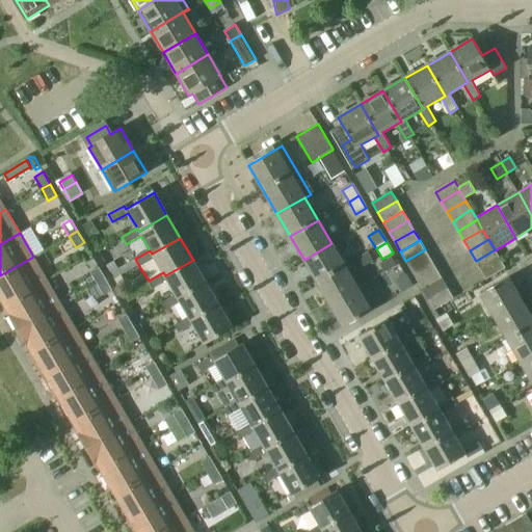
[(345,266),(331,243),(304,260),(318,283),(345,266)]
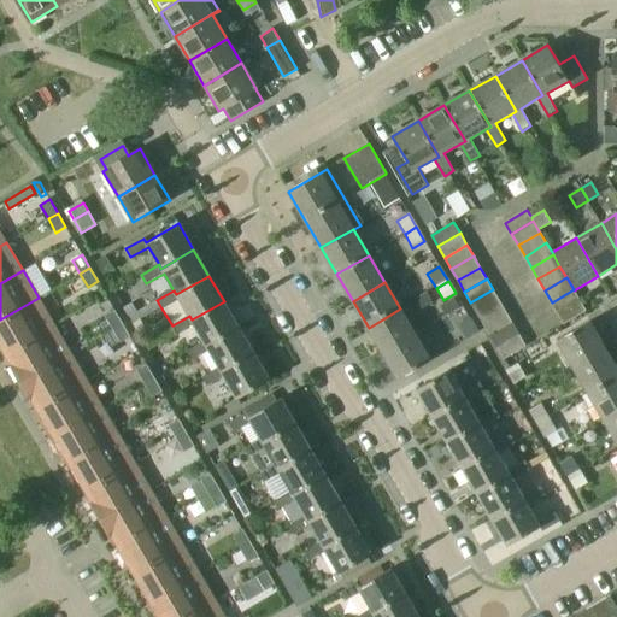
[(500,301),(493,289),(470,303),(477,315),(500,301)]
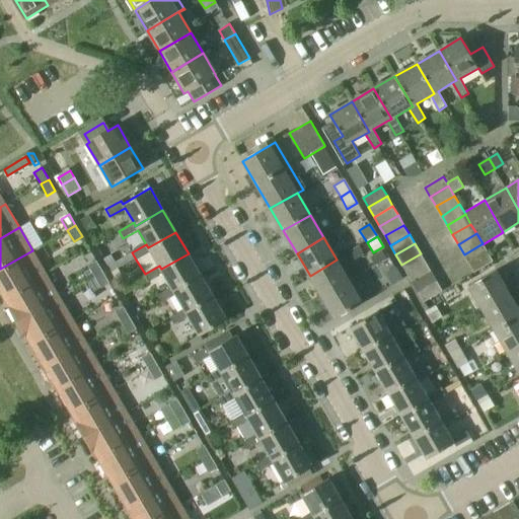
[(483,243),(464,254),(469,263),(488,252),(483,244),(483,243)]
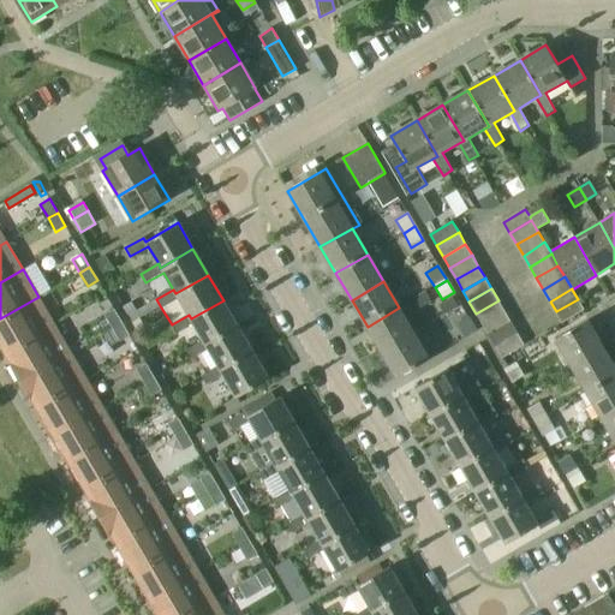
[(418,310),(433,303),(427,291),(412,299),(418,310)]
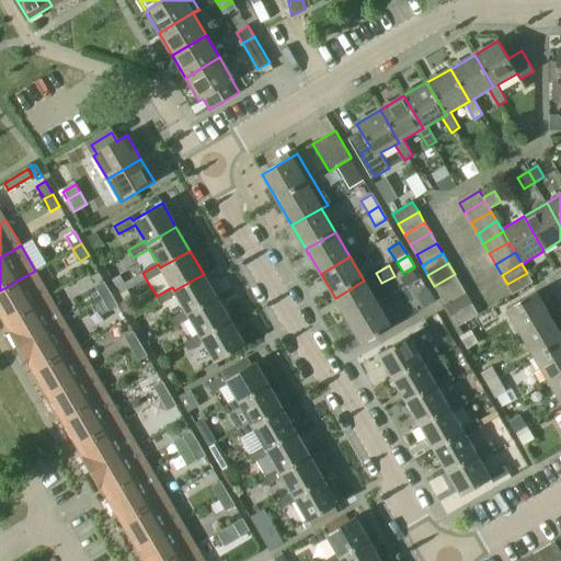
[(0,290),(0,315),(4,322),(49,296),(35,271),(0,290)]
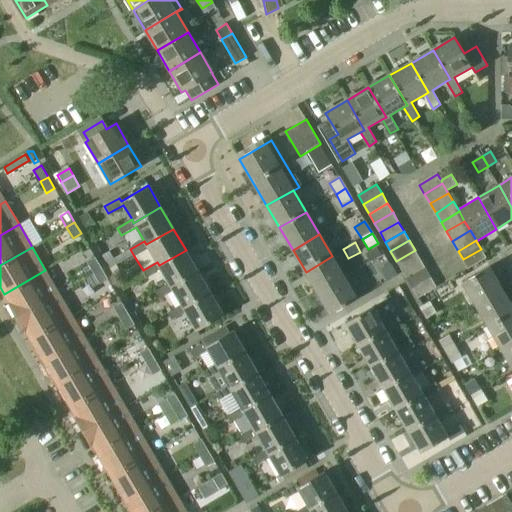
[(370,261),(381,255),(376,247),(366,254),(370,261)]
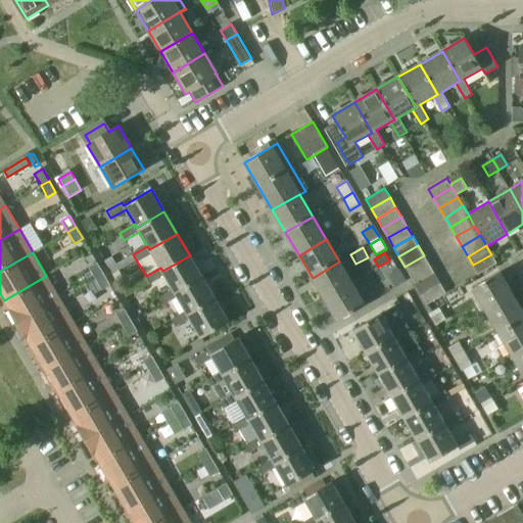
[(491,254),(473,265),(478,274),(496,264),(491,254)]
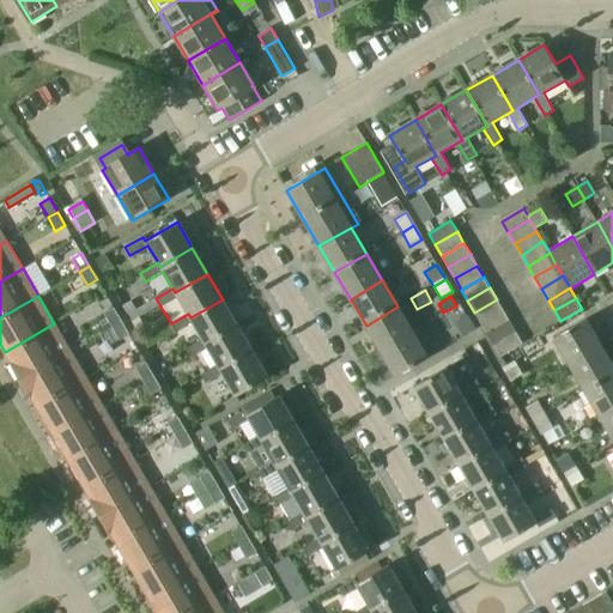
[(223,299),(190,317),(188,314),(171,323),(170,325),(175,333),(193,322),(202,339),(205,344),(237,326),(223,299)]
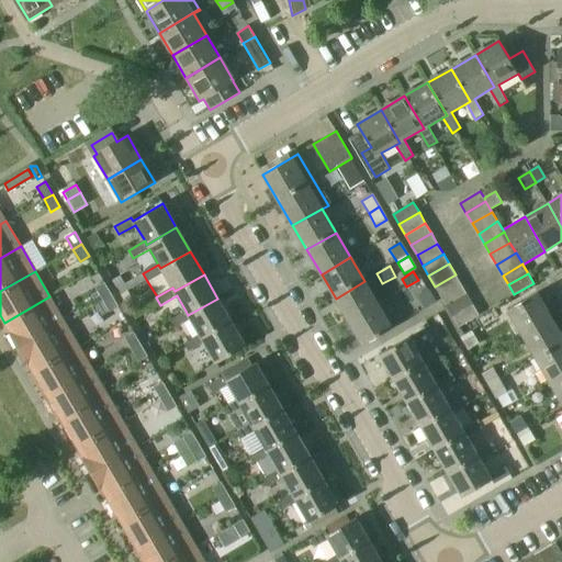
[(462,284),(456,274),(435,287),(441,296),(462,284)]
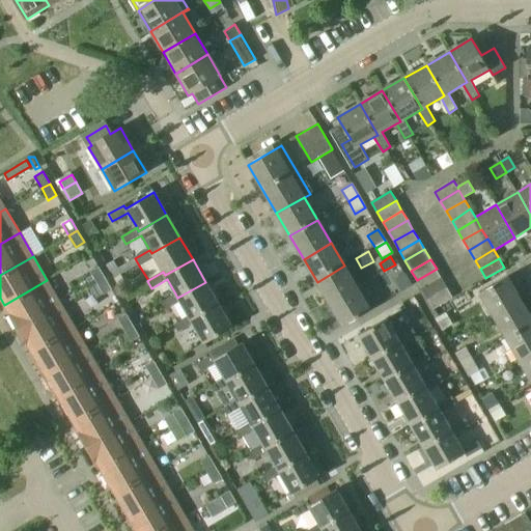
[(358,288),(344,266),(317,282),(331,304),(358,288)]
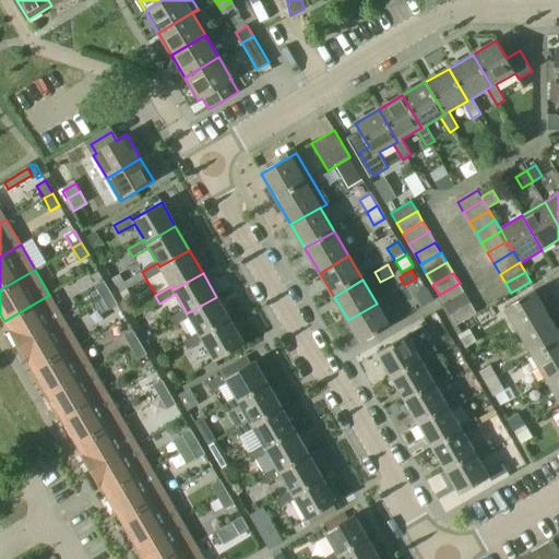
[(104,281),(95,285),(102,298),(110,293),(104,281)]
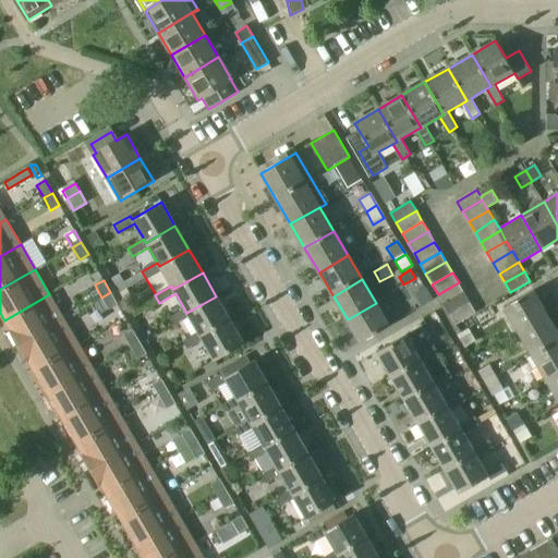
[(464,293),(459,282),(438,294),(445,305),(464,293)]
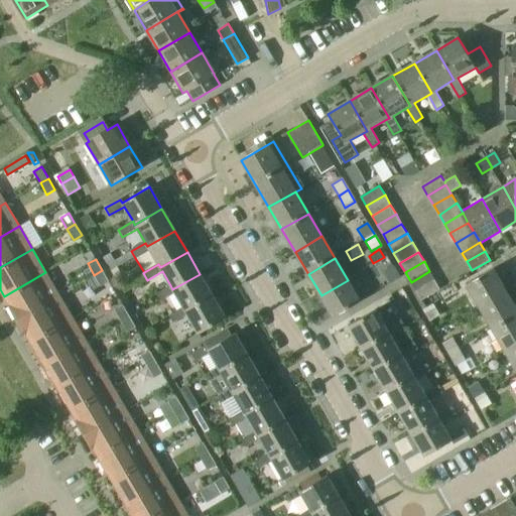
[(390,267),(383,272),(390,284),(400,278),(392,266),(390,267)]
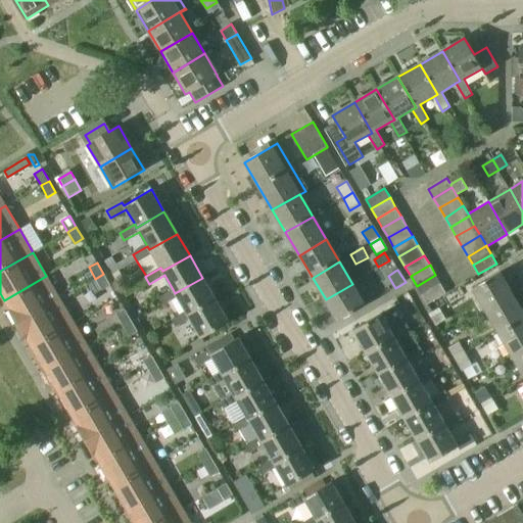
[(501,273),(473,288),(486,311),(514,295),(501,273)]
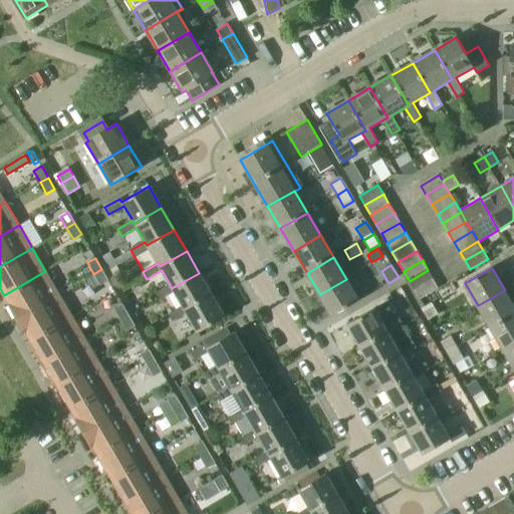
[(101,269),(93,274),(100,285),(108,280),(101,269)]
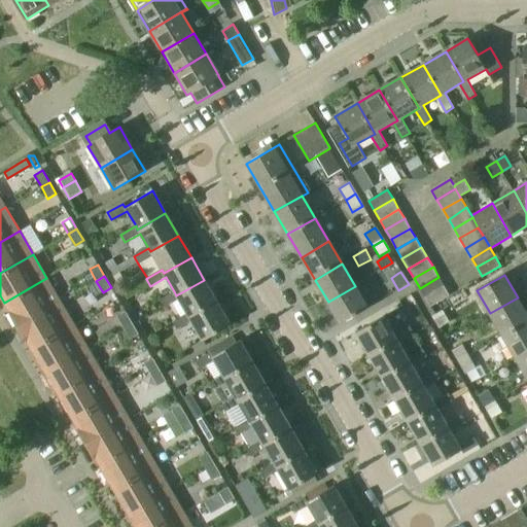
[(444,286),(438,277),(420,288),(425,297),(444,286)]
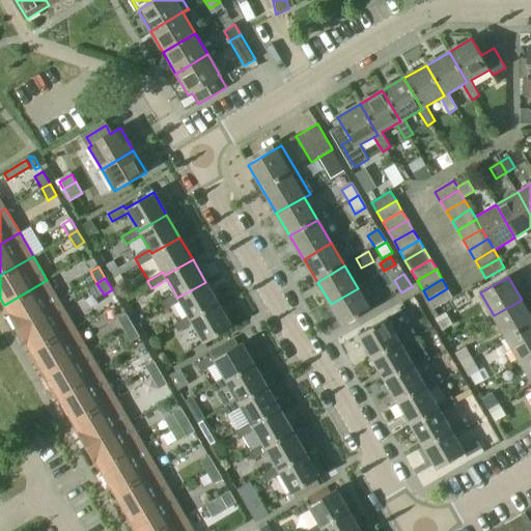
[(4,305),(18,329),(61,304),(47,280),(4,305)]
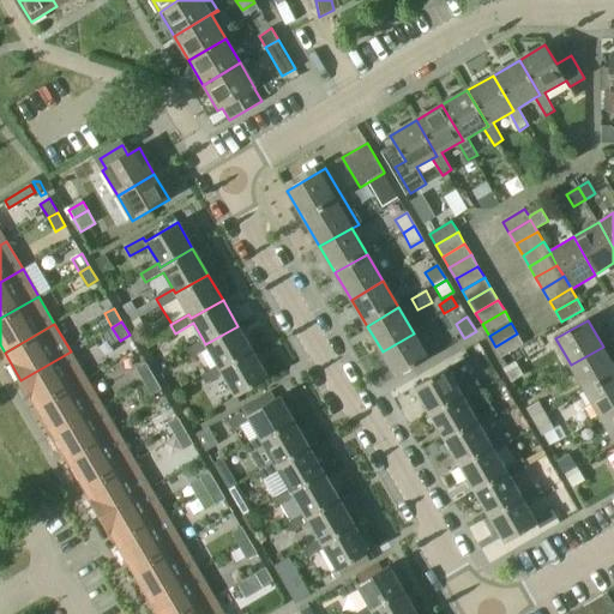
[(238,326),(205,344),(203,339),(186,350),(191,359),(209,349),(218,366),(221,369),(253,351),(238,326)]
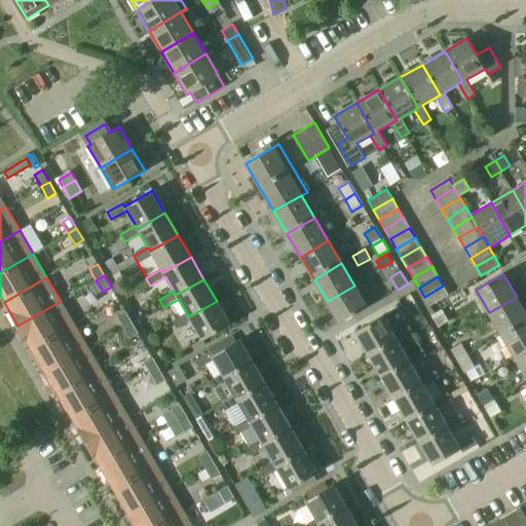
[(367,307),(354,286),(328,301),(340,323),(367,307)]
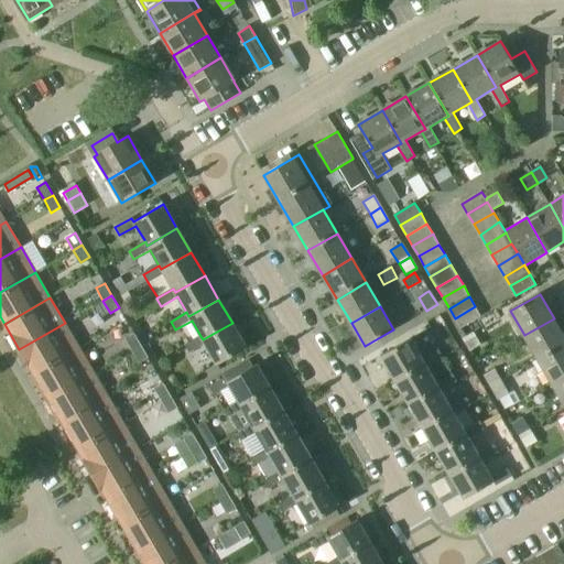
[(481,316),(475,306),(455,318),(461,328),(474,321),(481,316)]
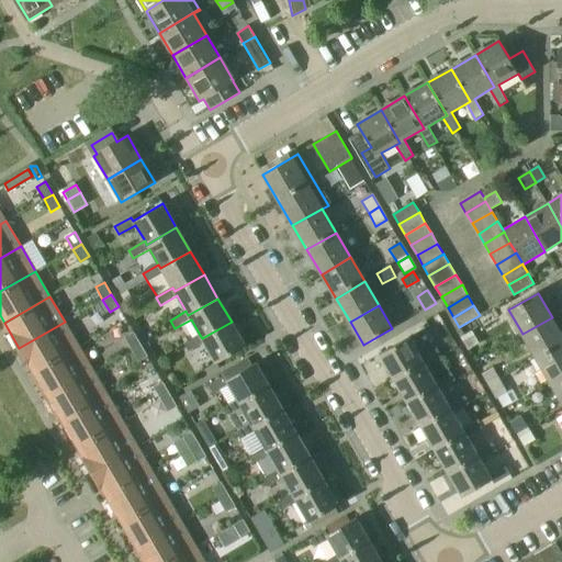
[(561,335),(552,317),(523,334),(537,359),(561,343),(561,335)]
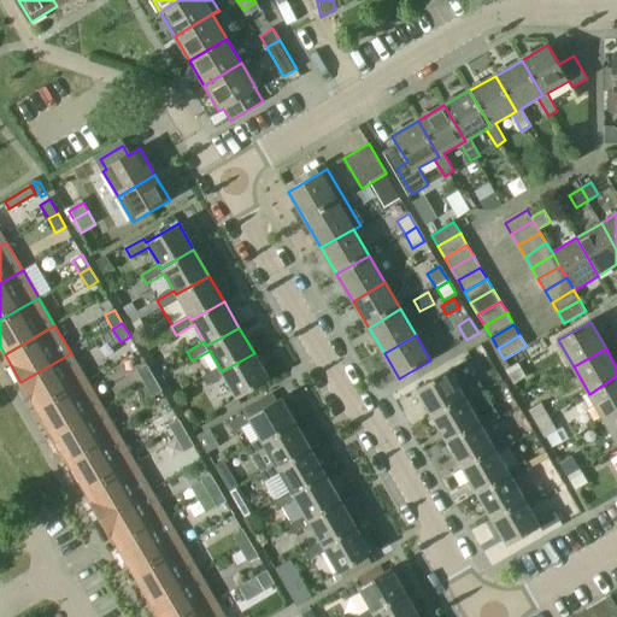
[(518,351),(504,359),(510,369),(517,364),(518,365),(524,360),(518,351)]
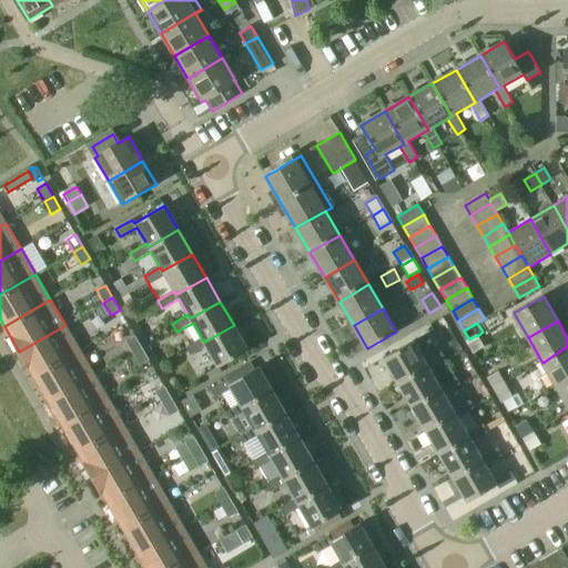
[(19,352),(34,377),(80,350),(66,325),(19,352)]
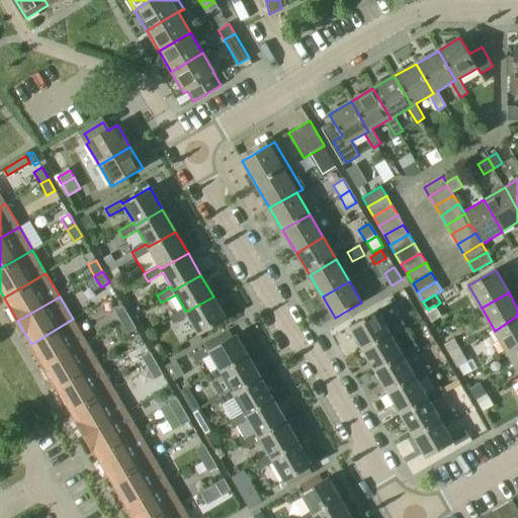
[(213,296),(186,312),(184,309),(169,317),(174,325),(188,316),(199,335),(227,320),(213,296)]
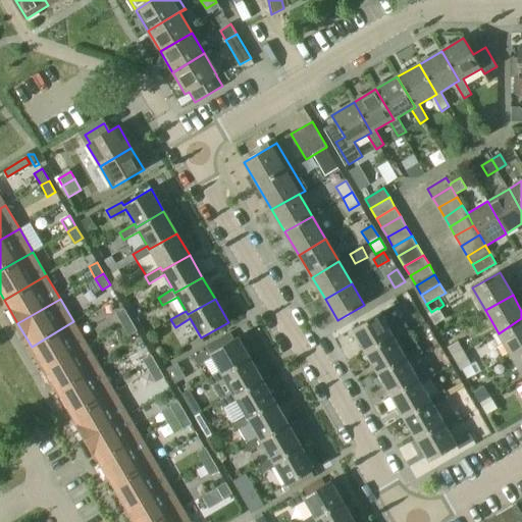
[(123,308),(115,313),(122,324),(131,319),(123,308)]
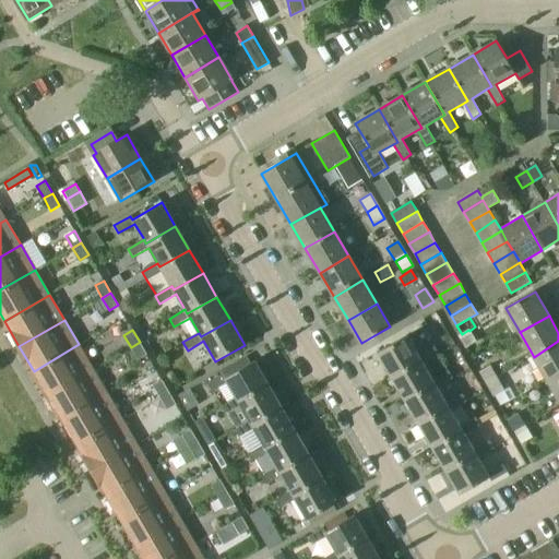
[(458,336),(465,349),(466,348),(476,343),(476,341),(470,331),(468,330),(462,334),(458,336)]
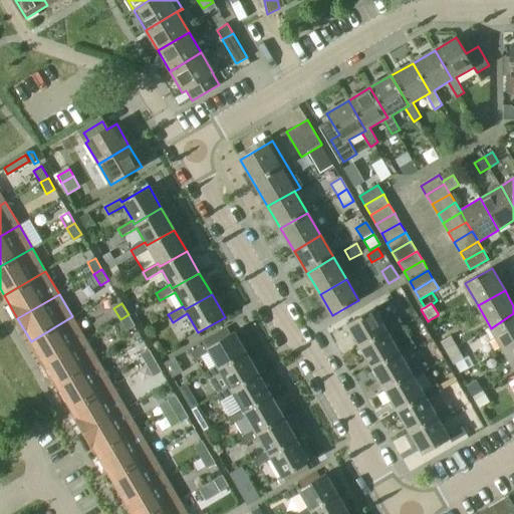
[(347,324),(360,346),(389,331),(390,334),(405,326),(401,319),(386,327),(375,308),(347,324)]
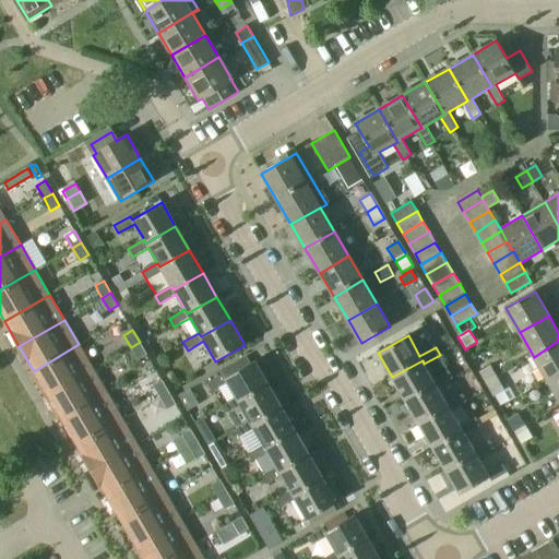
[(558,341),(534,357),(548,381),(558,375),(558,341)]
